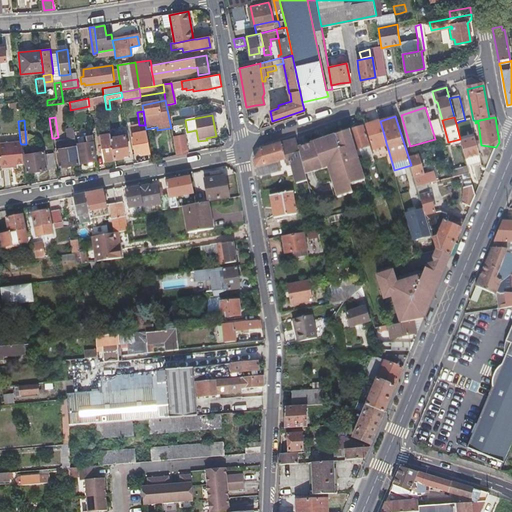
[(371,142),(385,138),(380,121),(365,125),(371,142)]
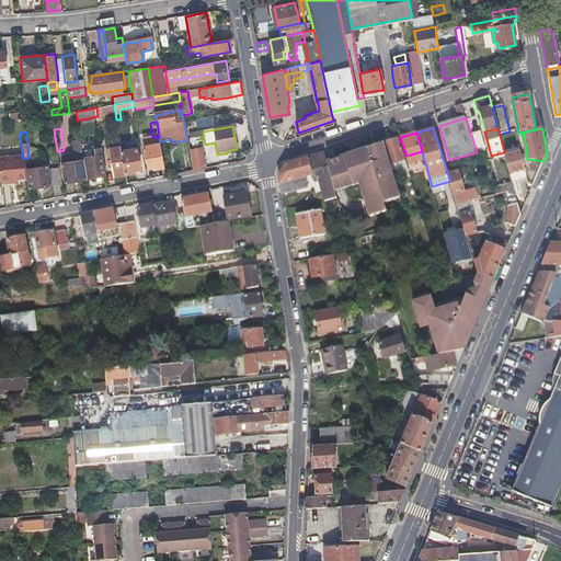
[(398,138),(382,144),(389,165),(404,160),(398,138)]
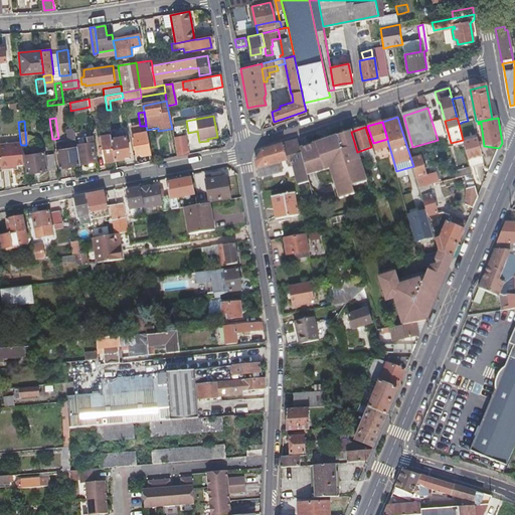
[(351,132),(300,148),(307,175),(329,168),(334,182),(332,186),(336,188),(339,198),(354,194),(351,185),(366,181),(357,152),(351,132)]
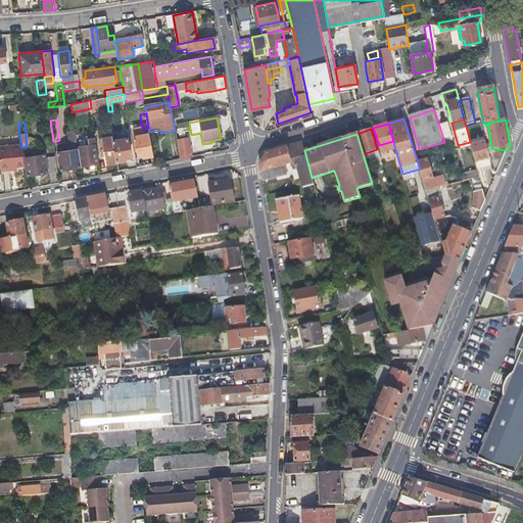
[(135,138),(137,147),(138,156),(144,155),(145,158),(153,157),(149,136),(135,138)]
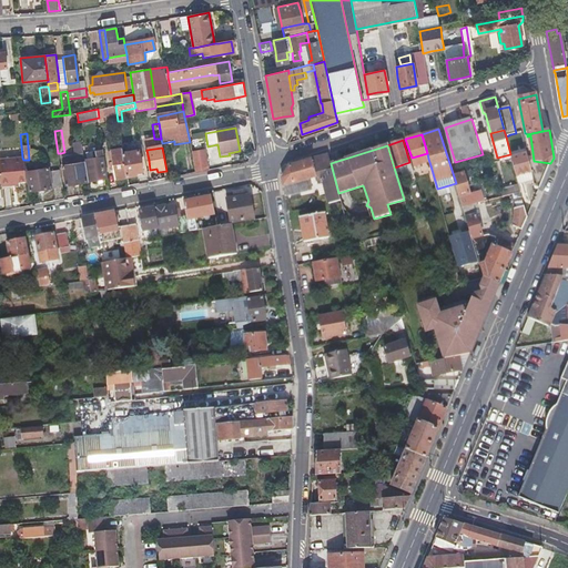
[(122,152),(122,154),(125,176),(137,175),(135,171),(142,170),(139,150),(122,152)]
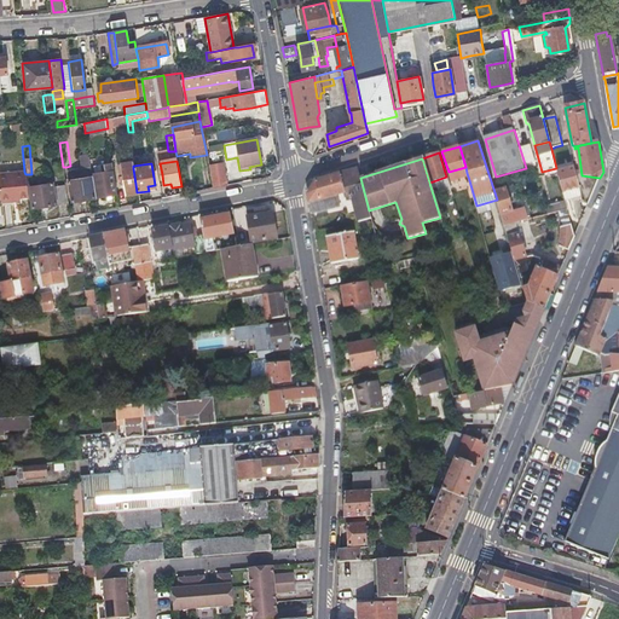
[(213,189),(219,187),(226,186),(221,165),(208,167),(213,189)]
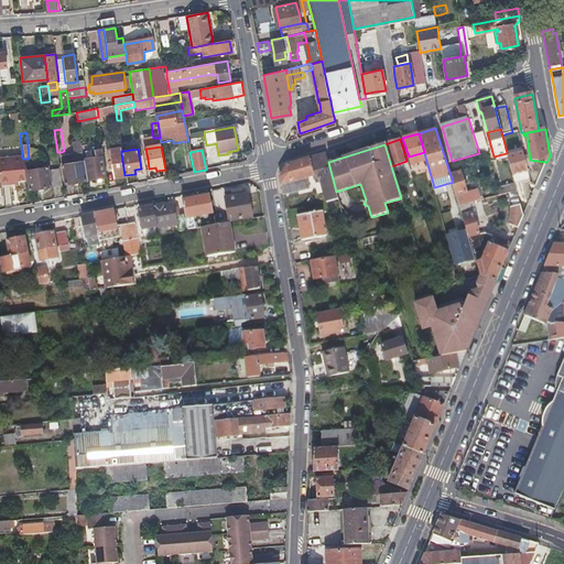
[(508,158),(513,179),(529,175),(525,161),(523,152),(508,158)]
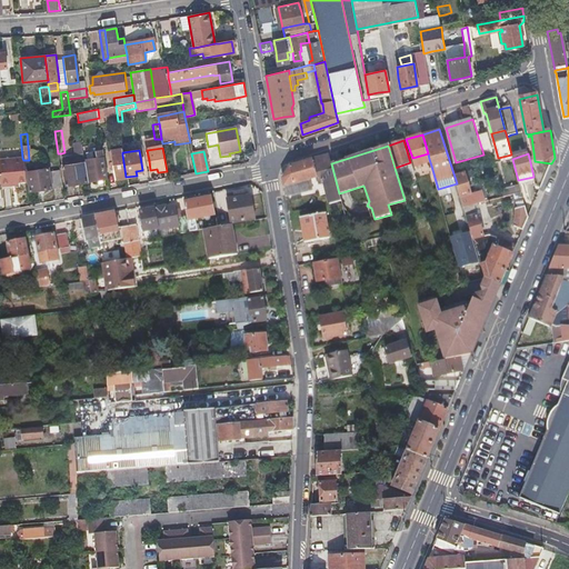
[(126,177),(122,155),(112,157),(116,180),(127,178),(126,177)]
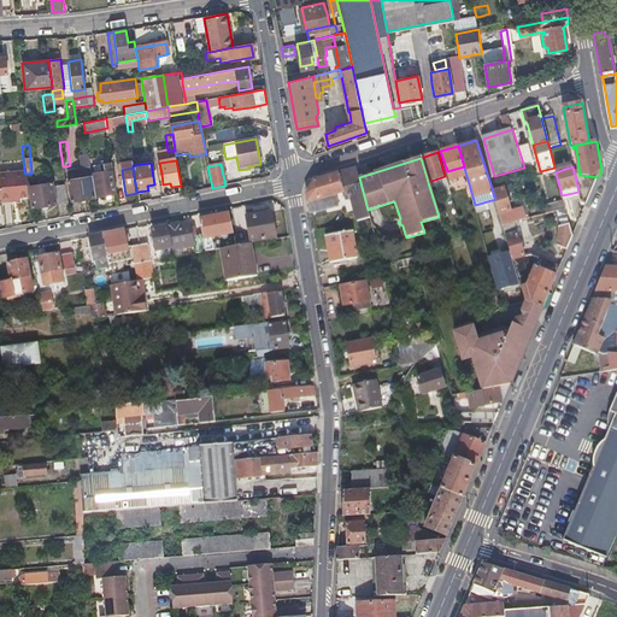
[(368,210),(359,177),(356,168),(338,172),(336,172),(341,188),(345,187),(347,194),(348,194),(357,222),(370,219),(368,210)]
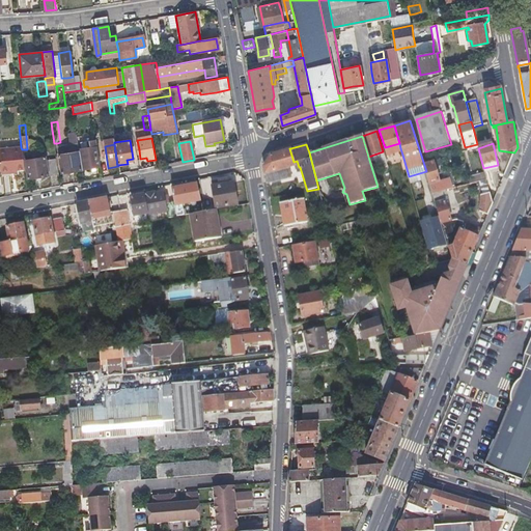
[(100,167),(99,156),(96,145),(81,147),(84,169),(100,167)]
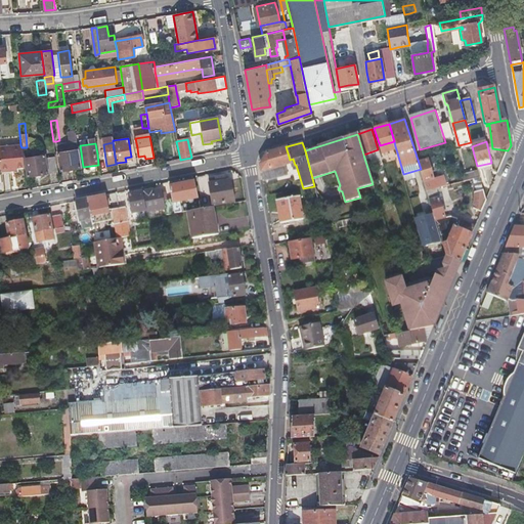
[(24,167),(22,147),(20,145),(0,147),(0,170),(0,172),(8,171),(8,168),(16,167),(24,167)]
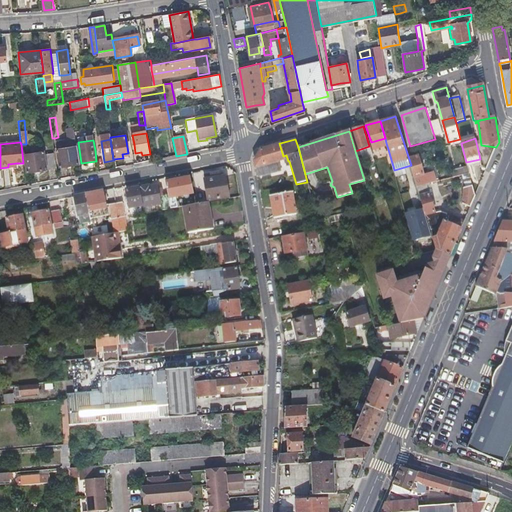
[(276,158),(283,156),(279,143),(279,144),(260,150),(254,160),(255,165),(276,158)]
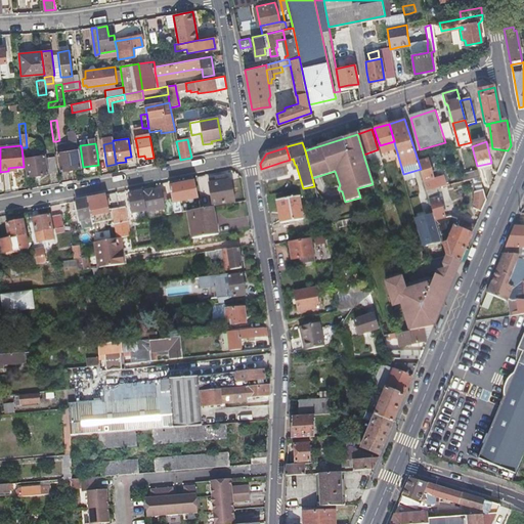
[(488,149),(491,163),(493,174),(498,173),(508,150),(492,148),(488,149)]
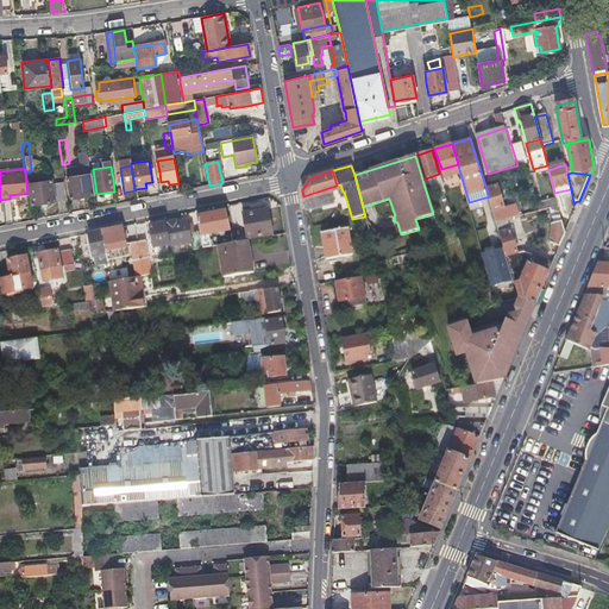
[(92,194),(90,183),(88,174),(69,177),(71,196),(92,194)]
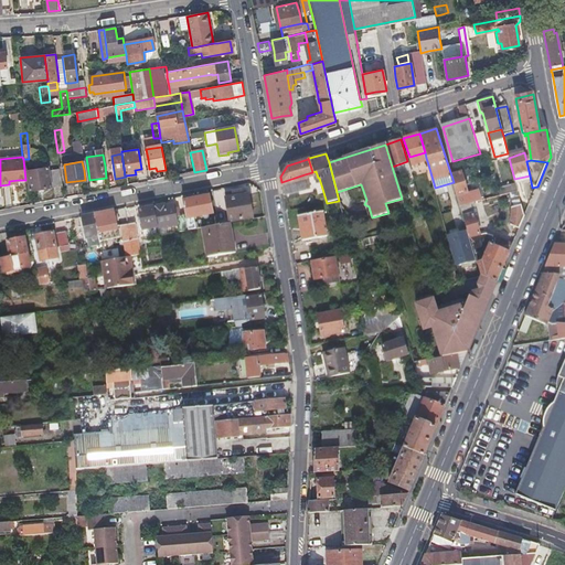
[(49,171),(49,170),(49,168),(29,170),(31,189),(62,185),(60,170),(49,171)]
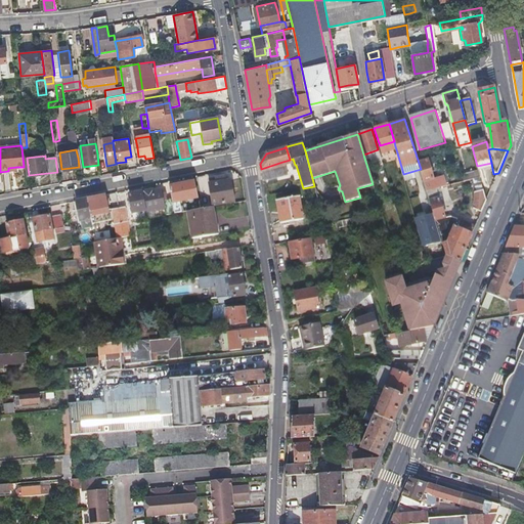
[(428,156),(418,160),(421,169),(423,178),(433,175),(428,156)]
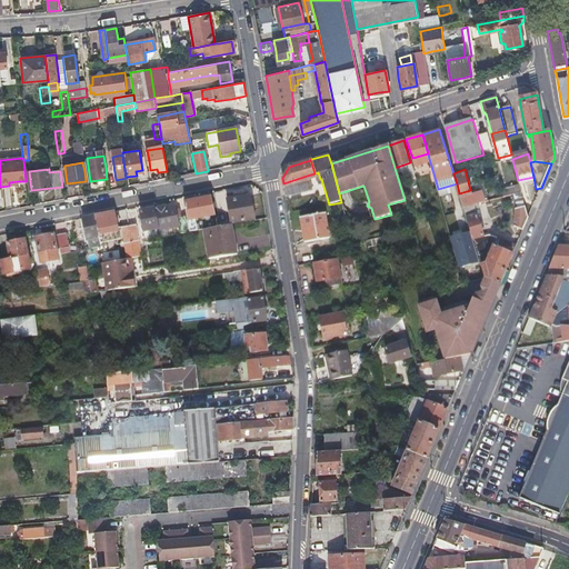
[(310,187),(307,176),(283,183),(285,196),(310,187)]
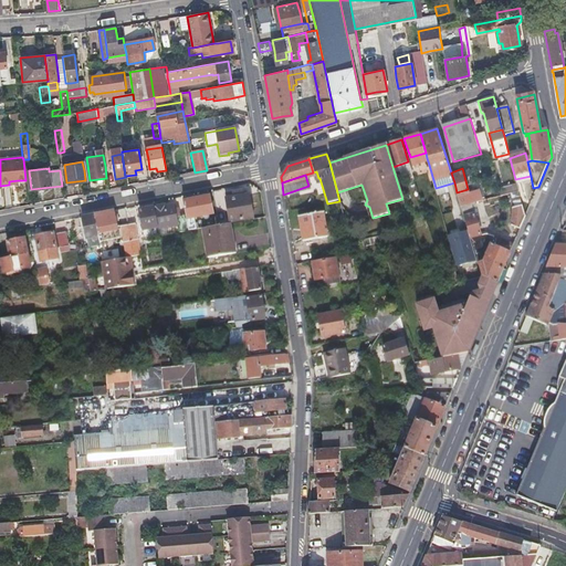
[(526,216),(523,205),(517,187),(511,189),(514,201),(511,202),(511,226),(520,229),(526,216)]
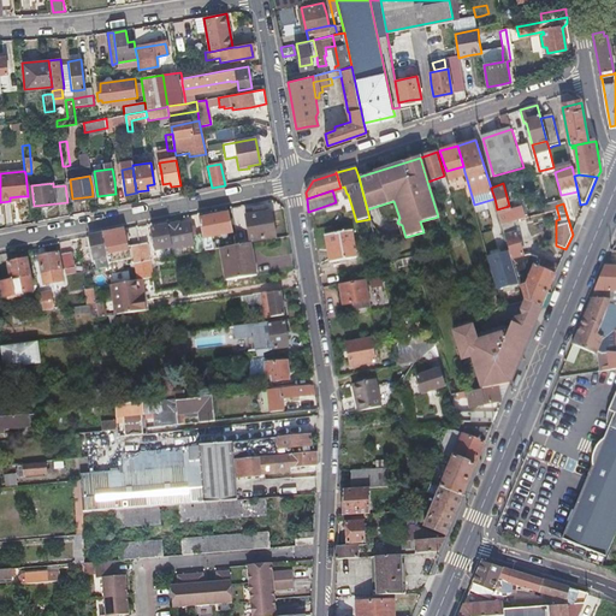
[(513,218),(509,206),(497,209),(502,223),(513,218)]
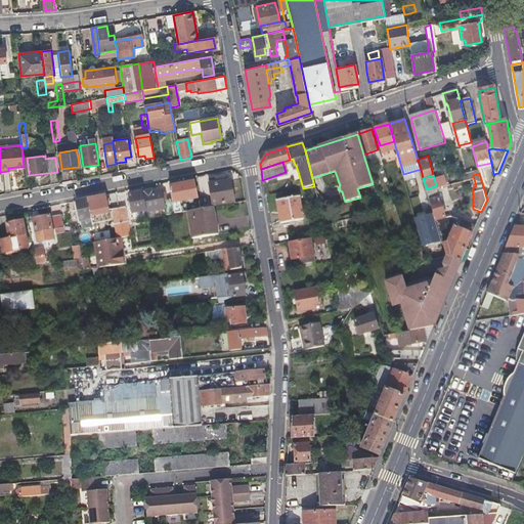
[(224,180),(223,178),(223,176),(214,178),(215,182),(209,183),(212,205),(234,202),(231,179),(224,180)]
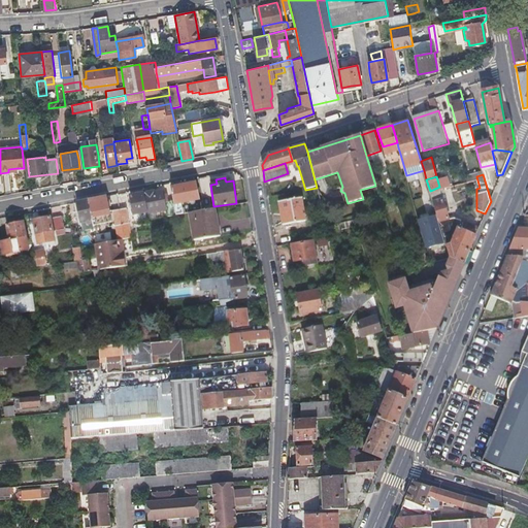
[(171,188),(173,203),(175,216),(183,215),(180,203),(199,200),(196,184),(171,188)]
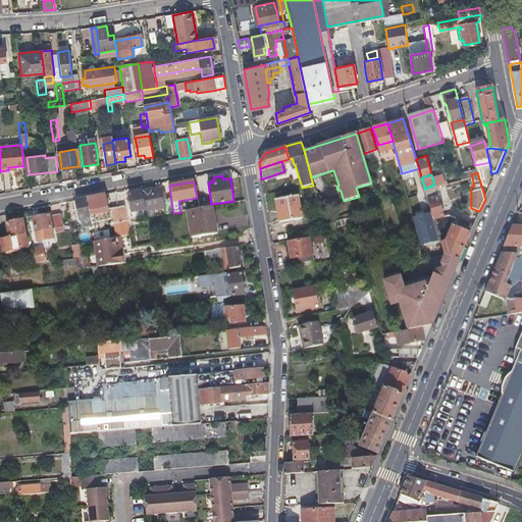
[(438,196),(434,185),(425,189),(428,199),(438,196)]
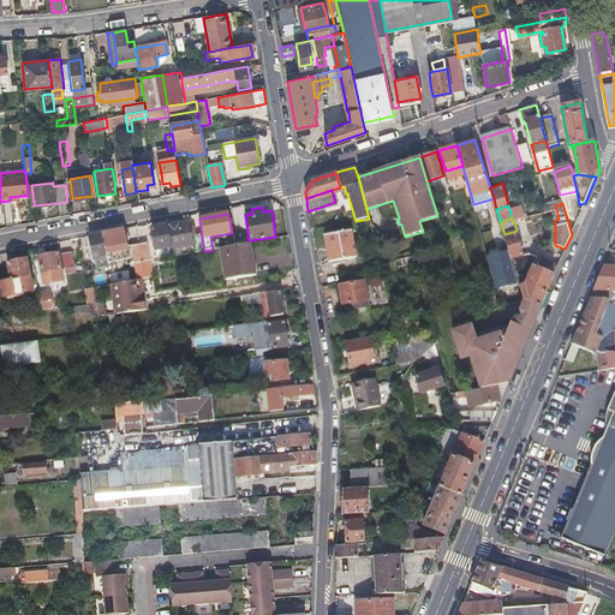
[(578,219),(568,222),(572,234),(574,227),(578,219)]
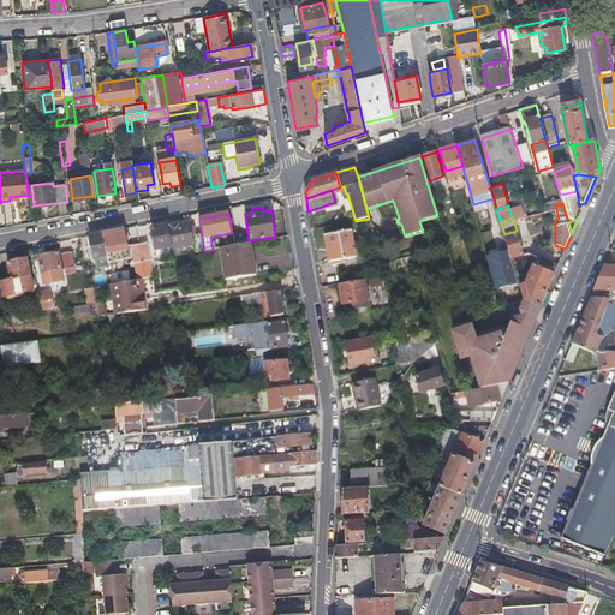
[(178,222),(168,224),(172,246),(172,248),(192,245),(189,222),(178,224),(178,222)]
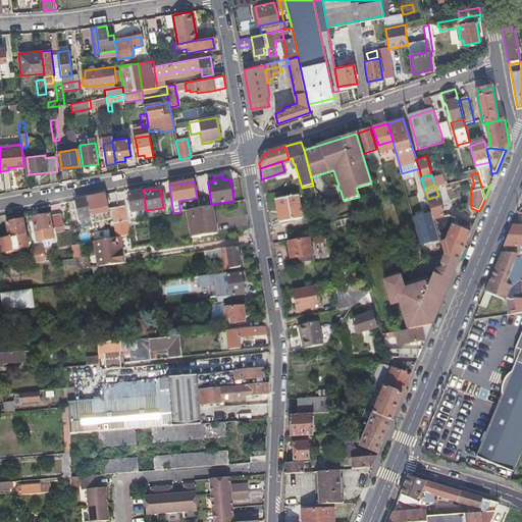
[(146,209),(143,190),(128,193),(132,211),(146,209)]
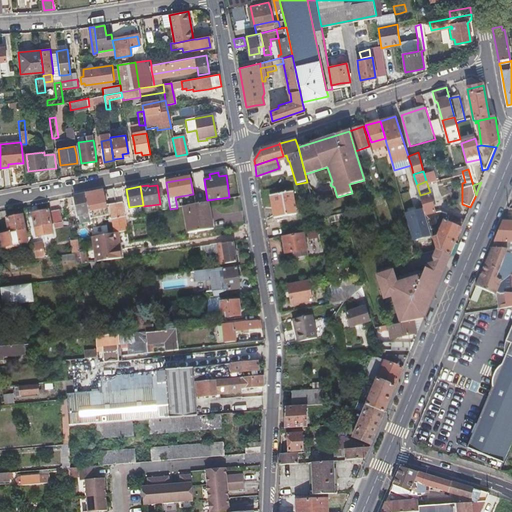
[(85,193),(89,218),(107,215),(104,199),(103,199),(102,190),(85,193)]
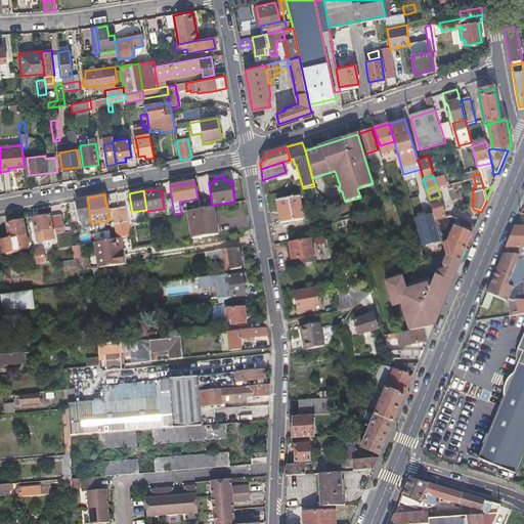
[(281,222),(293,220),(304,219),(301,197),(277,201),(281,222)]
